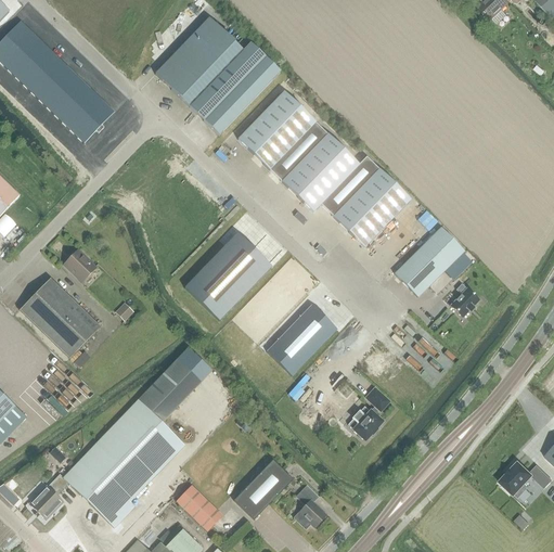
[(0,0),(0,18),(10,9),(1,0),(0,0)]
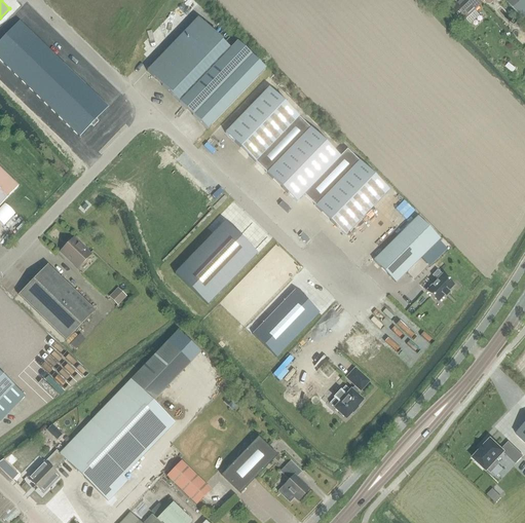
[(457,0),(452,4),(464,17),(466,15),(471,21),(479,13),(475,8),(481,2),(479,0),(457,0)]
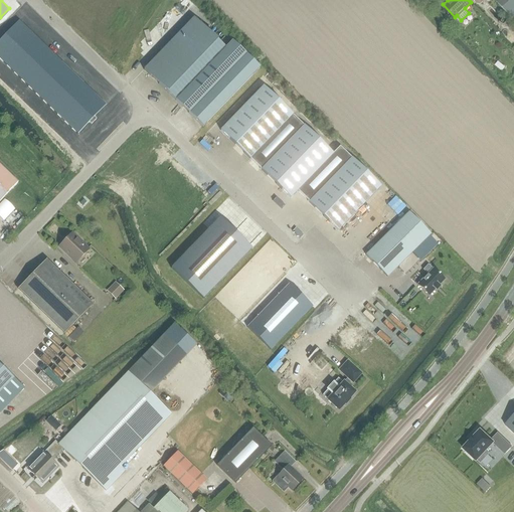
[(498,0),(511,14),(513,12),(513,0),(498,0)]
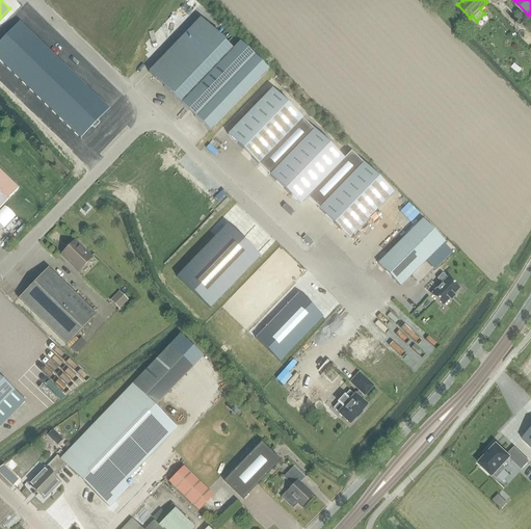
[(149,70),(181,100),(232,46),(201,15),(149,70)]
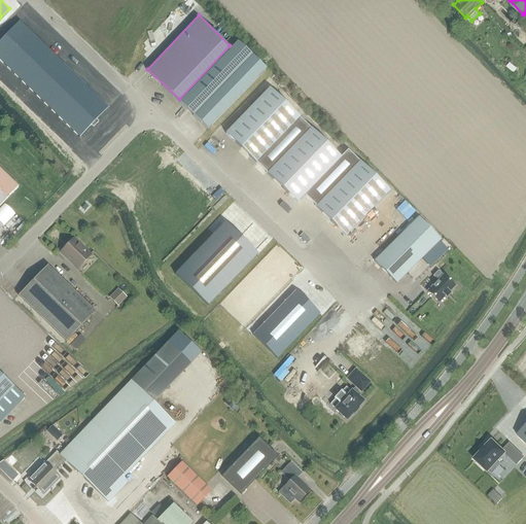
[(20,19),(0,38),(0,57),(80,135),(80,134),(92,123),(94,125),(99,118),(97,116),(108,105),(109,105),(20,19)]
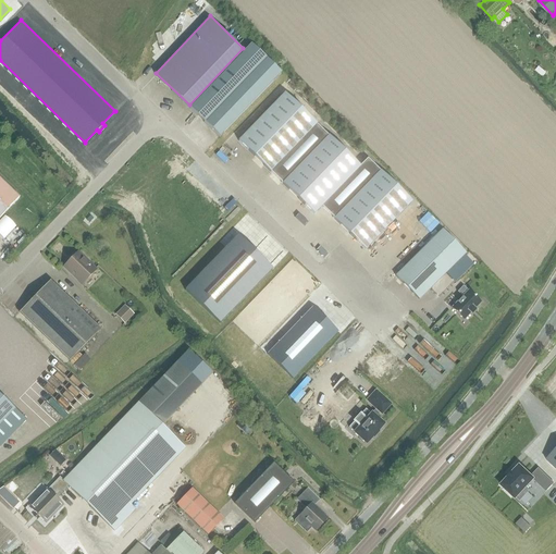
[(506,31),(504,33),(511,41),(514,39),(506,31)]
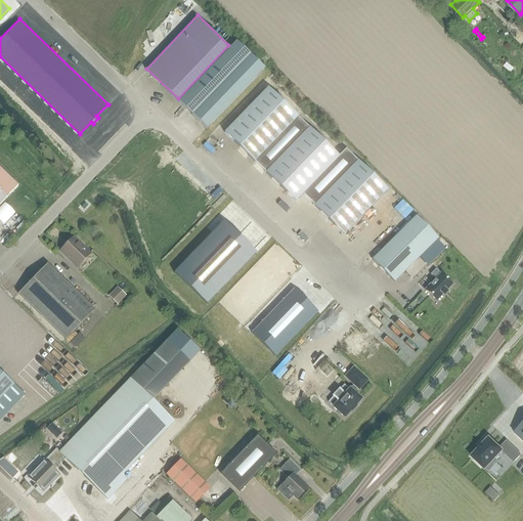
[(228,45),(178,98),(207,126),(264,66),(236,39),(229,46),(228,45)]
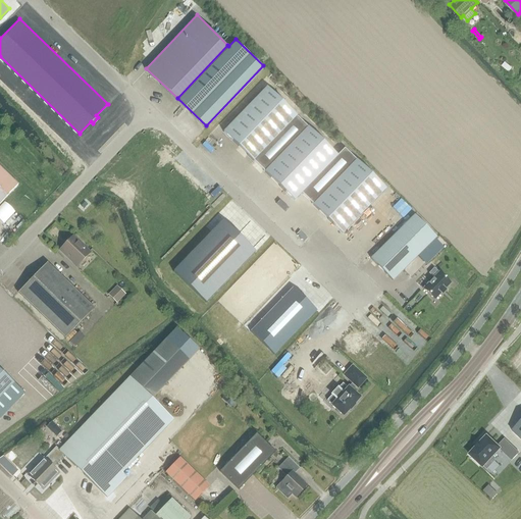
[(507,59),(504,62),(510,68),(514,65),(507,59)]
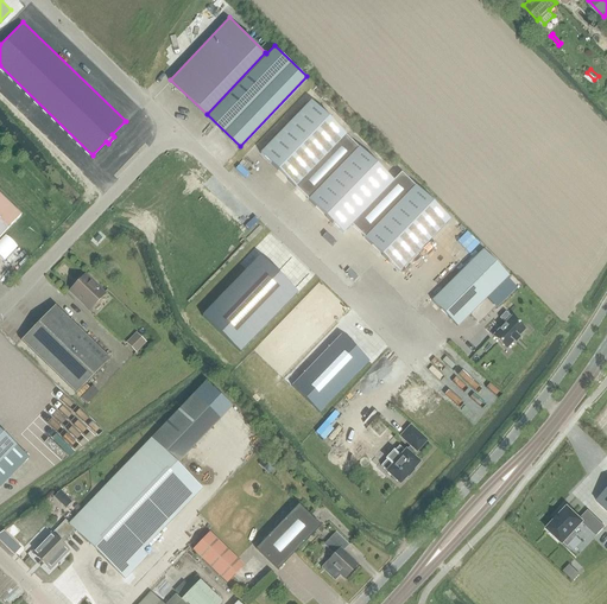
[(261,151),(296,184),(346,132),(311,99),(261,151)]
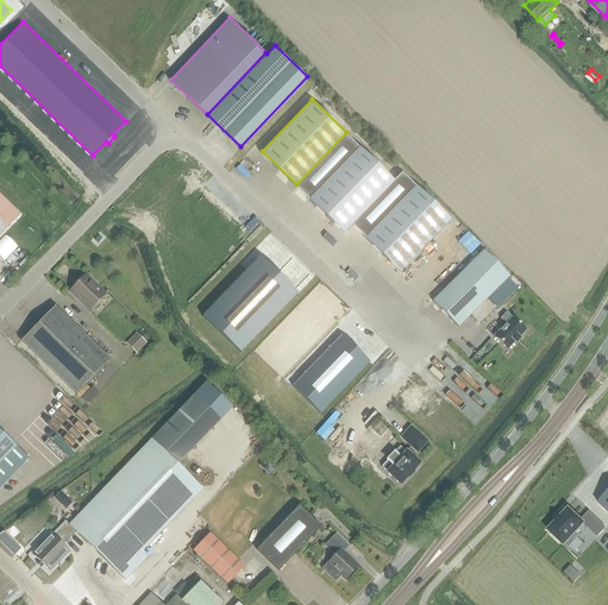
[(359,145),(346,133),(296,184),(309,199),(344,232),(352,222),(401,269),(451,218),(402,170),(394,180),(359,145)]
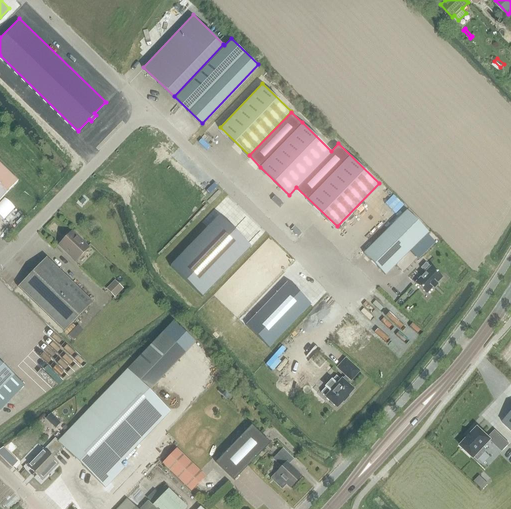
[(0,197),(18,179),(0,161),(0,197)]
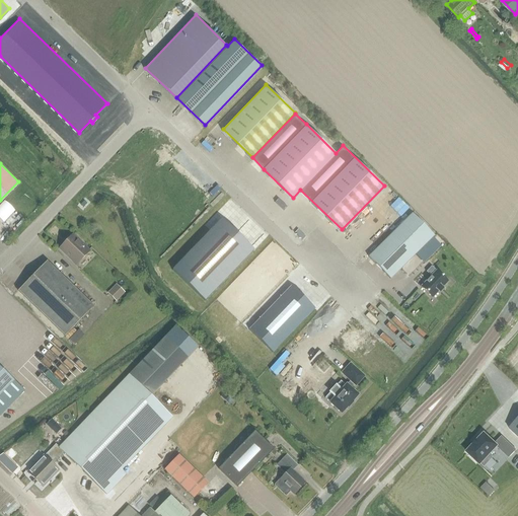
[(393,204),(405,212),(413,202),(399,194),(393,204)]
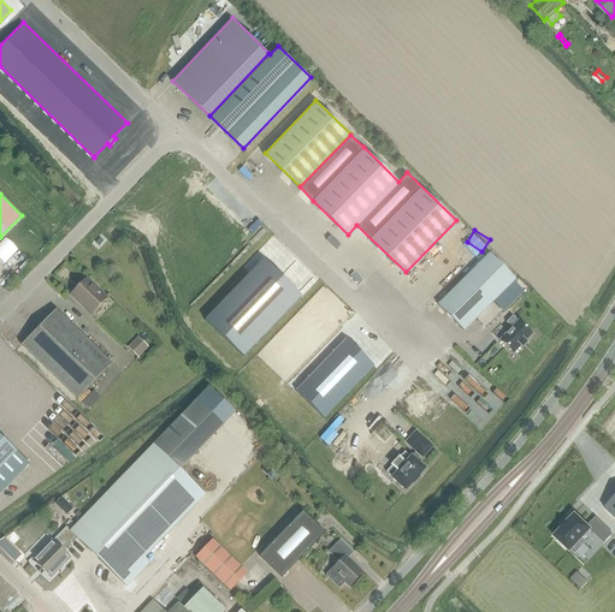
[(490,250),(438,302),(465,328),(494,298),(515,278),(516,277),(490,250)]
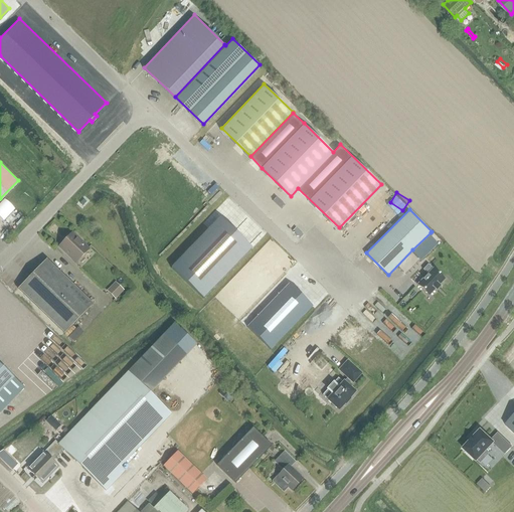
[(220,214),(171,266),(203,296),(252,245),(220,214)]
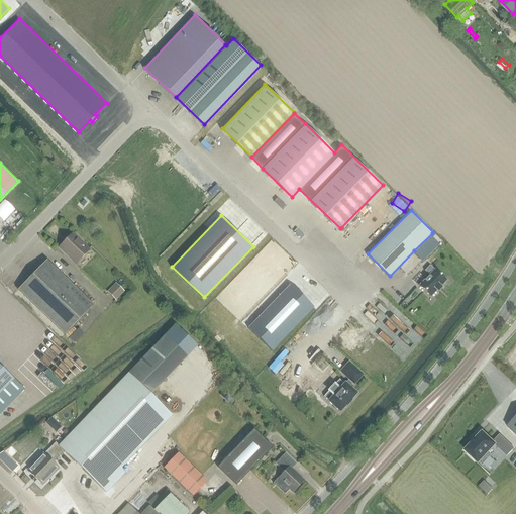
[(80,237),(78,237),(72,232),(60,244),(77,261),(89,248),(83,241),(83,239),(80,237)]
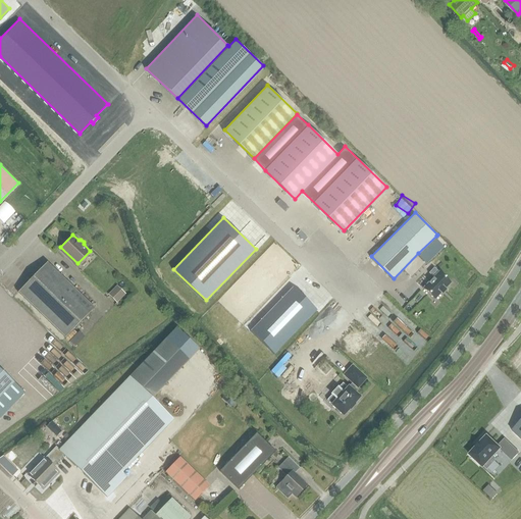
[(424,259),(443,241),(436,236),(418,253),(424,259)]
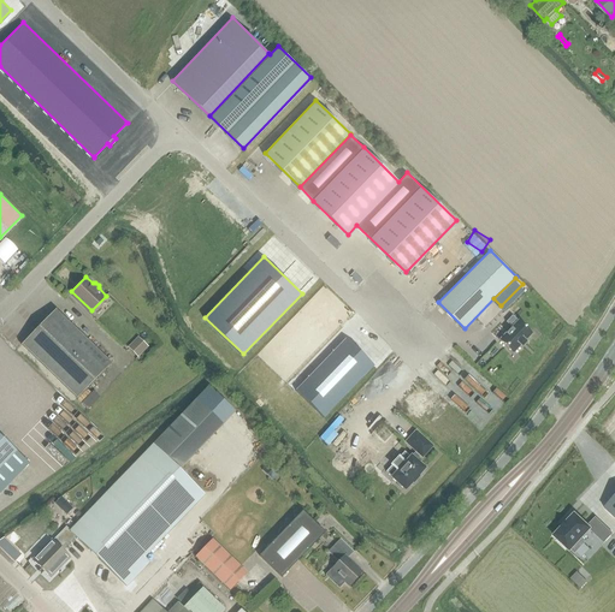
[(22,342),(77,396),(111,360),(55,307),(22,342)]
